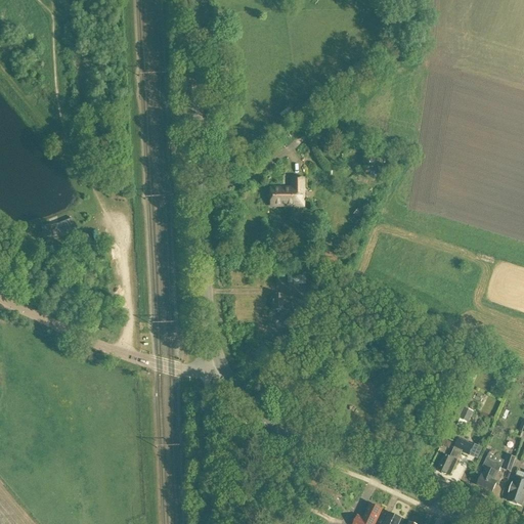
[(280,118),(273,124),(275,127),(276,128),(284,123),(280,118)]
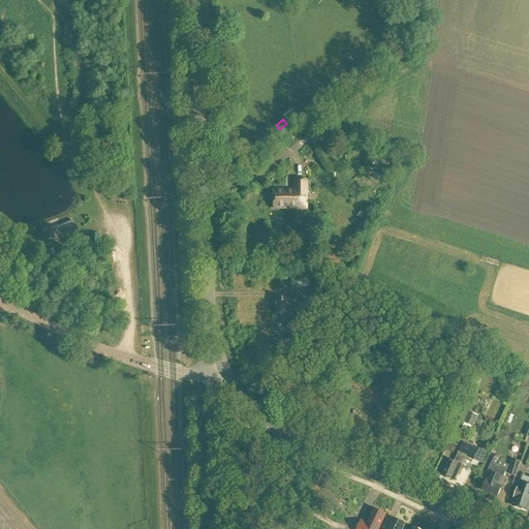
[(306,207),(306,183),(292,183),(292,194),(273,194),(273,210),(293,210),(293,207),(306,207)]
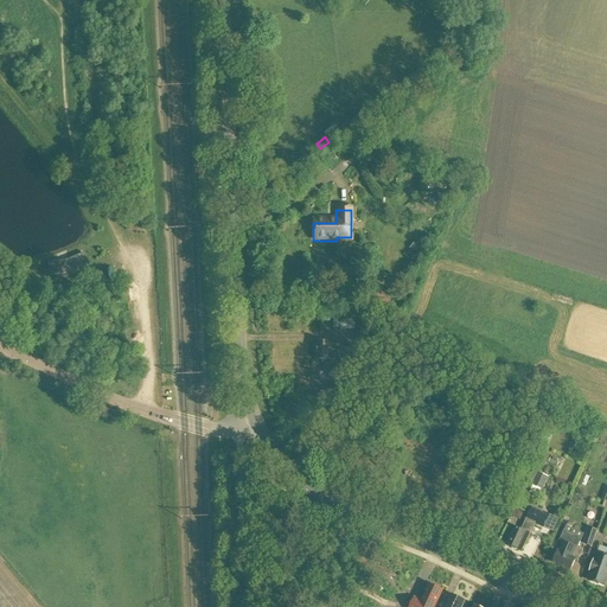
[(409,249),(419,257),(423,253),(414,244),(409,249)]
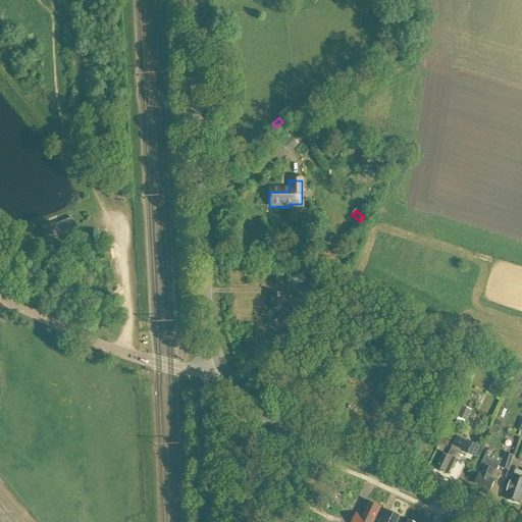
[(55,224),(41,225),(42,236),(60,233),(75,227),(71,218),(55,224)]
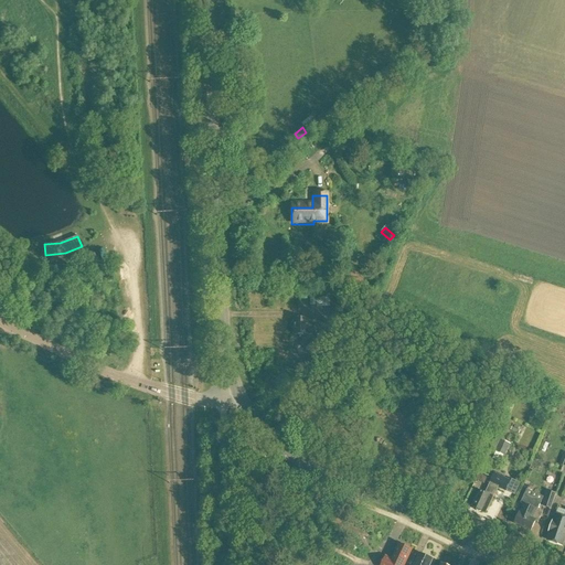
[(329,308),(329,296),(316,296),(316,308),(329,308)]
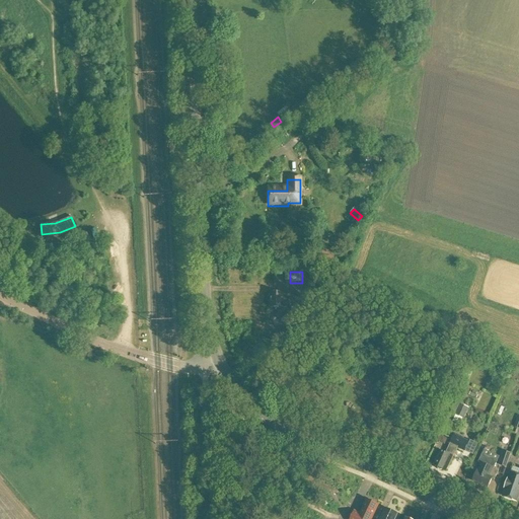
[(287,309),(287,294),(269,294),(269,308),(287,309)]
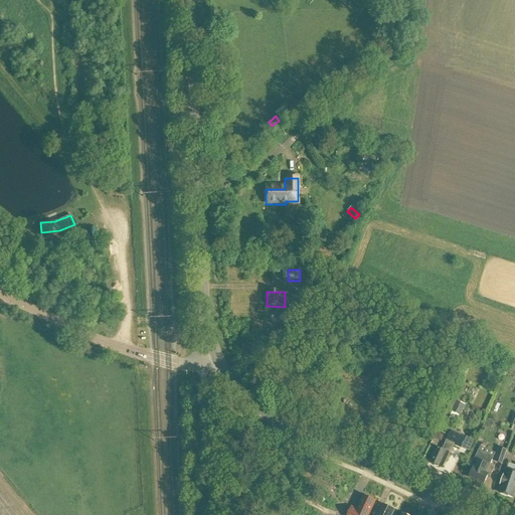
[(466,392),(473,395),(474,393),(472,392),(473,389),(468,387),(466,392)]
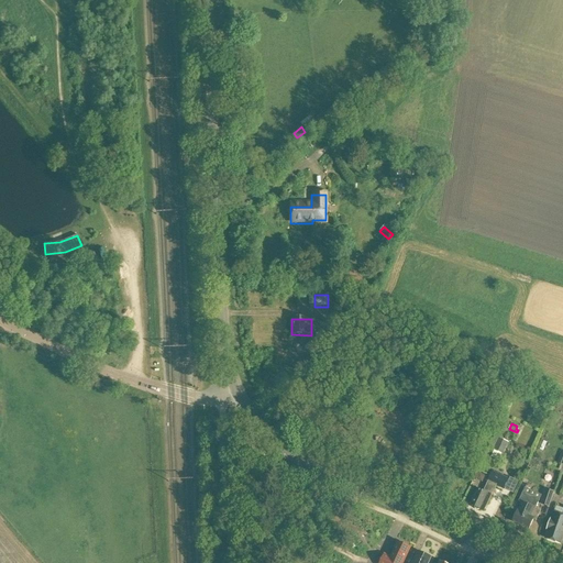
[(498,438),(493,450),(495,451),(492,456),(497,459),(500,453),(504,455),(509,443),(498,438)]
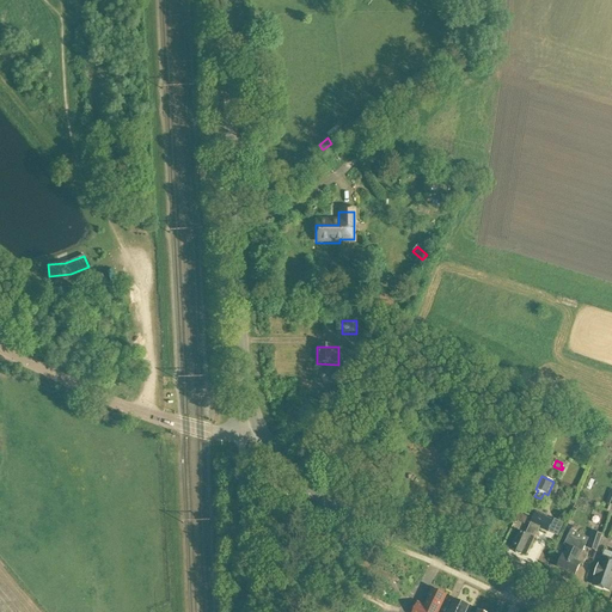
[(586,491),(582,490),(573,513),(580,515),(585,506),(583,505),(586,500),(583,499),(586,491)]
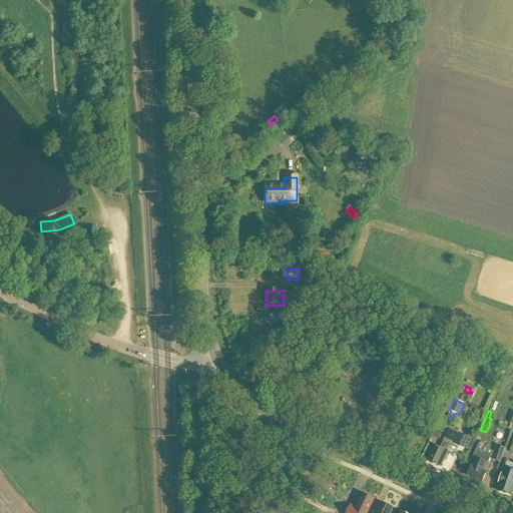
[(441,466),(451,445),(452,442),(459,446),(463,437),(449,431),(444,442),(441,448),(438,446),(436,450),(435,450),(434,452),(434,453),(431,461),(433,462),(433,463),(436,465),(437,464),(441,466)]
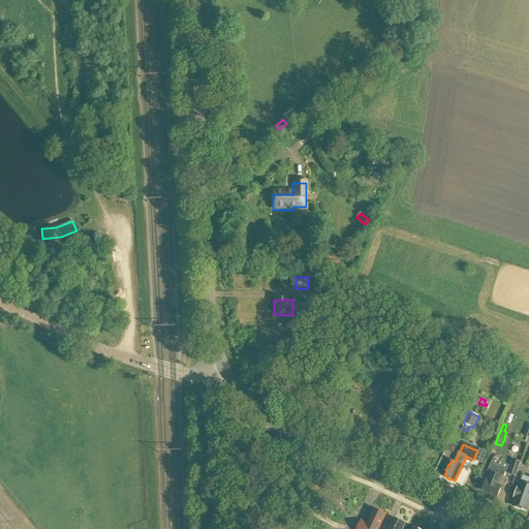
[(521,462),(512,460),(508,473),(516,476),(521,462)]
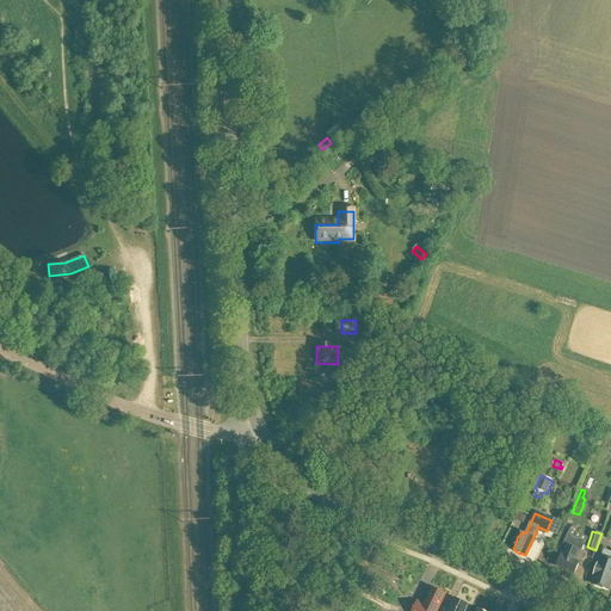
[(587,555),(581,553),(585,543),(568,535),(568,534),(562,545),(566,547),(562,555),(561,555),(556,567),(574,575),(579,565),(581,566),(587,555)]
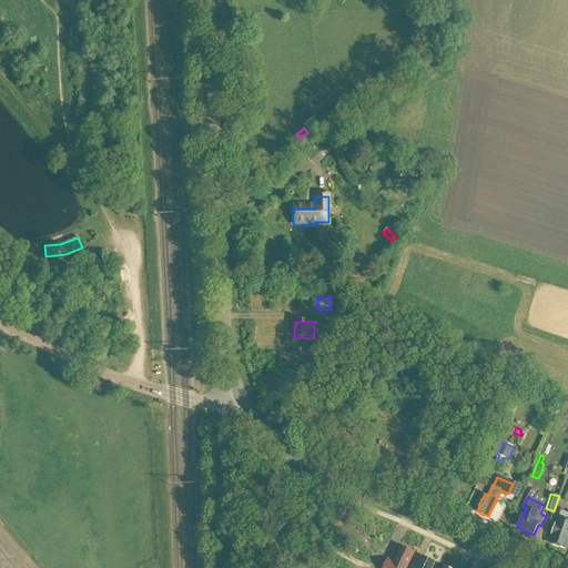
[(567,536),(567,533),(567,531),(567,521),(560,519),(557,528),(555,528),(553,535),(555,536),(551,545),(564,549),(567,537),(567,536)]
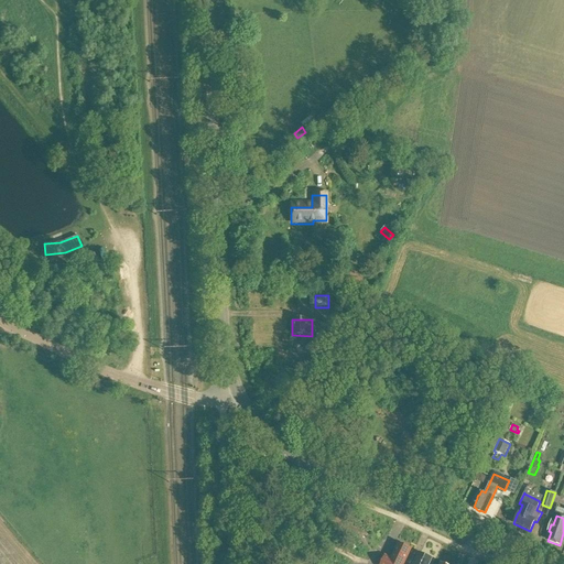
[(398,542),(390,559),(384,556),(380,563),(405,563),(413,549),(398,542)]
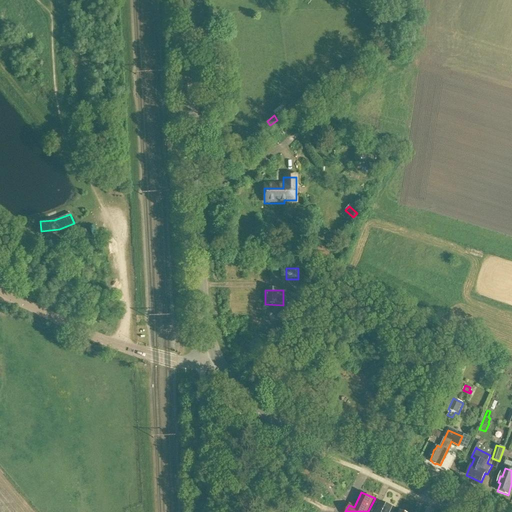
[(391,511),(394,507),(382,501),(377,511),(391,511)]
